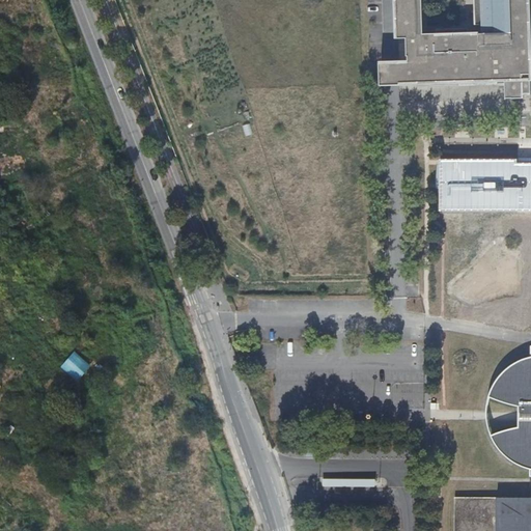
[(530,0),(396,0),(397,37),(408,37),(409,60),(391,61),(382,61),(382,85),(393,85),(431,84),(512,81),(530,80),(530,0)]
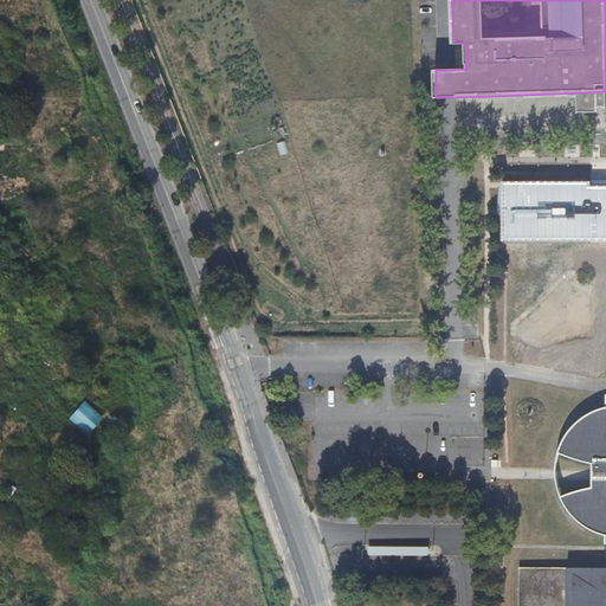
[(592,181),(502,180),(502,240),(605,240),(605,185),(603,186),(592,186),(592,181)]
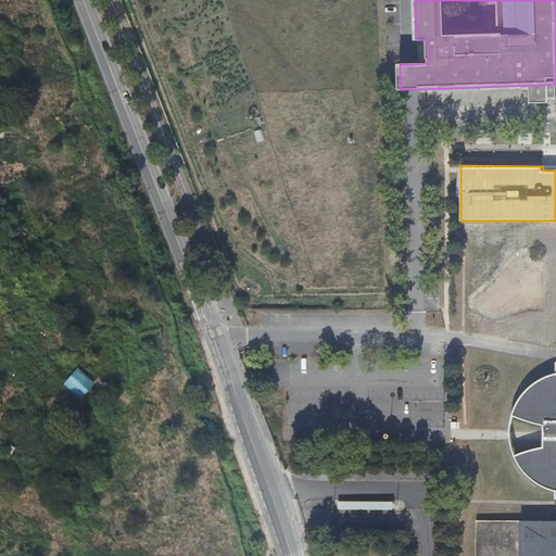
[(76,294),(85,306),(93,301),(85,289),(76,294)]
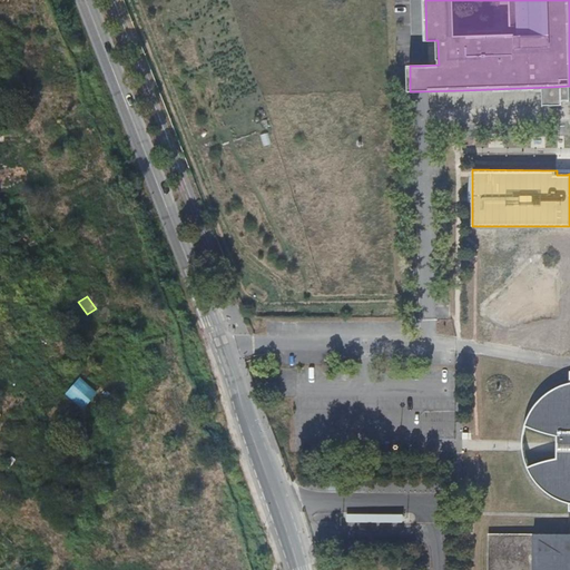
[(98,393),(80,377),(65,394),(82,411),(98,393)]
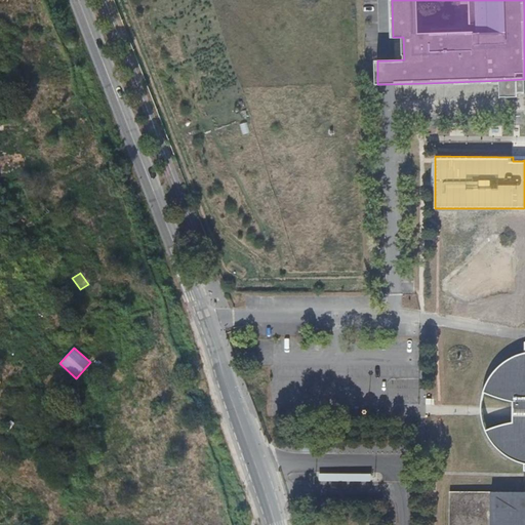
[(524,351),(519,353),(514,355),(510,357),(502,362),(497,366),(492,372),(489,378),(486,385),(484,391),(500,397),(512,400),(514,401),(515,412),(515,420),(507,422),(501,422),(486,429),(488,435),(493,443),(497,448),(502,452),(508,456),(513,459),(518,461),(524,462),(523,471),(524,470),(524,351)]
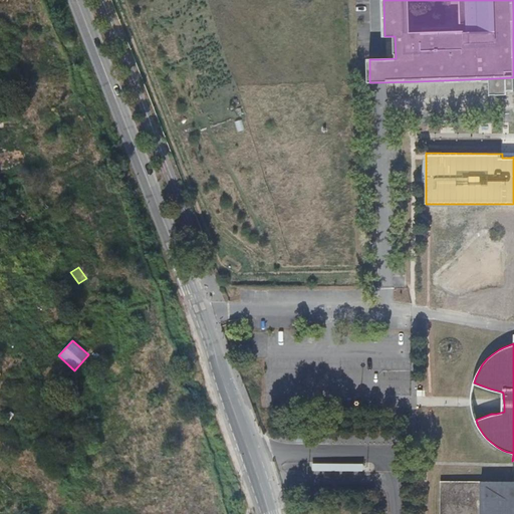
[(313,470),(364,471),(364,464),(314,463),(313,470)]
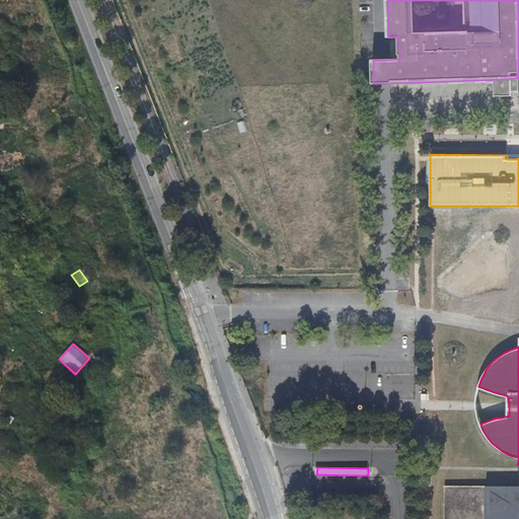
[(518,518),(518,485),(444,485),(443,518),(518,518)]
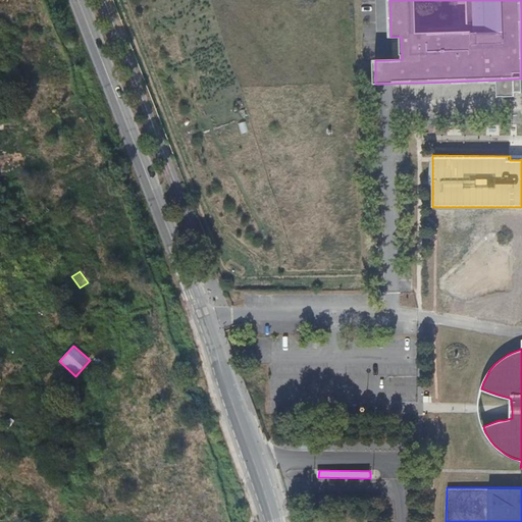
[(4,490),(0,496),(7,502),(12,497),(4,490)]
